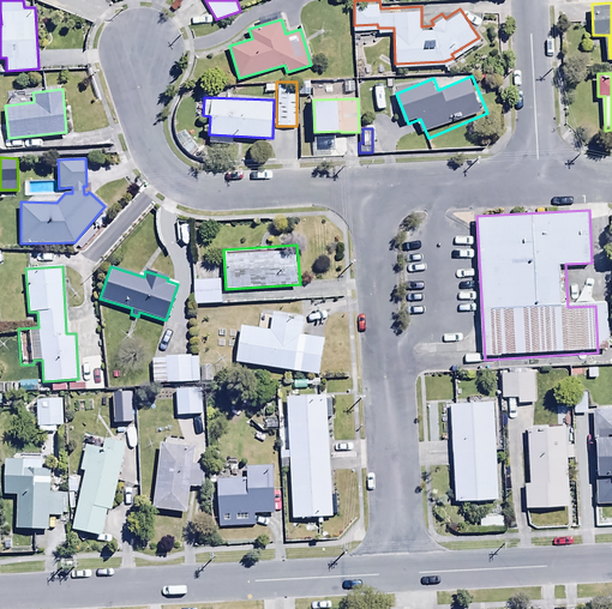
[(220,278),(193,279),(193,303),(221,302),(220,278)]
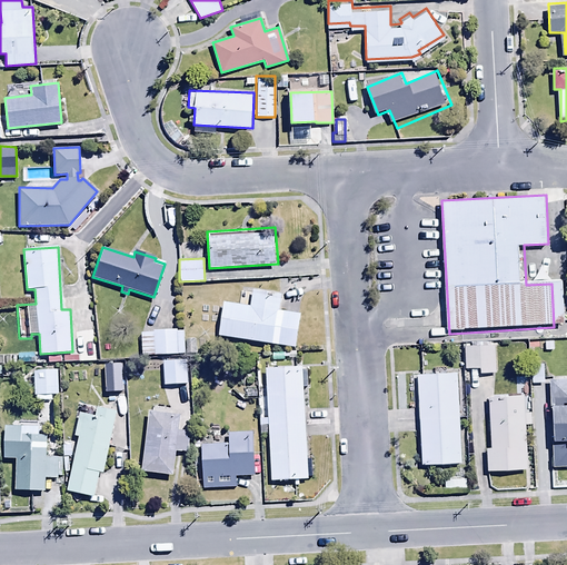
[(225,303),(220,336),(298,347),(302,313),(286,310),(288,294),(255,289),(252,306),(225,303)]
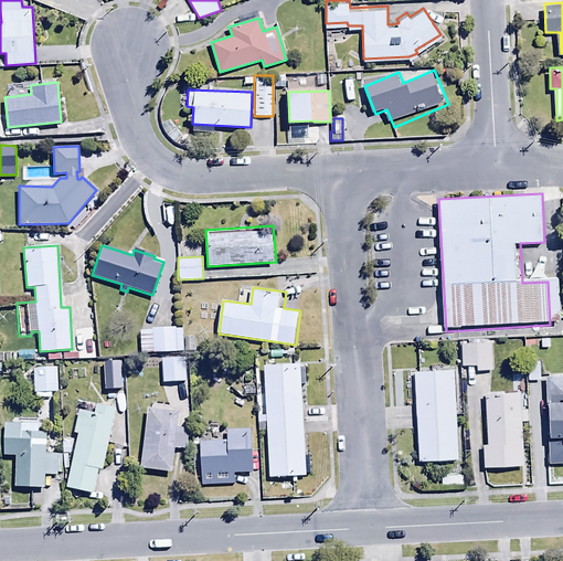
[(151,330),(139,330),(139,351),(181,352),(181,327),(151,327),(151,330)]
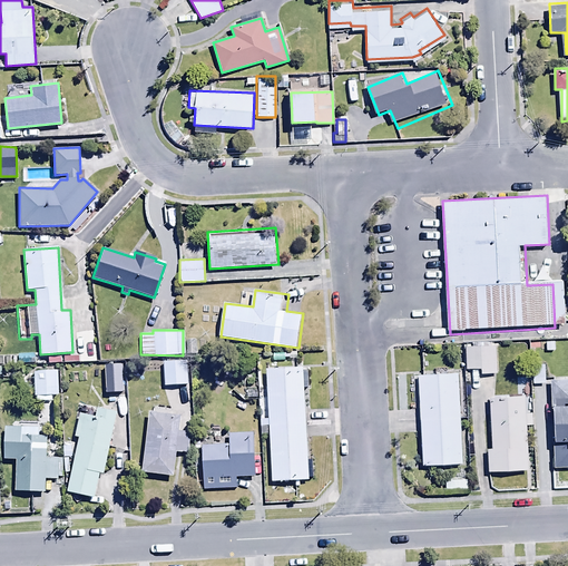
[(495,341),(461,343),(462,367),(479,366),(479,370),(496,369),(495,341)]
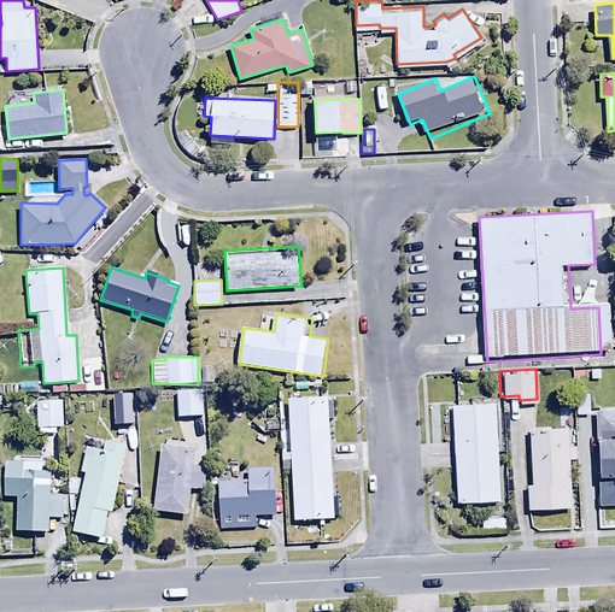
[(37,381),(18,382),(19,392),(37,392),(37,381)]
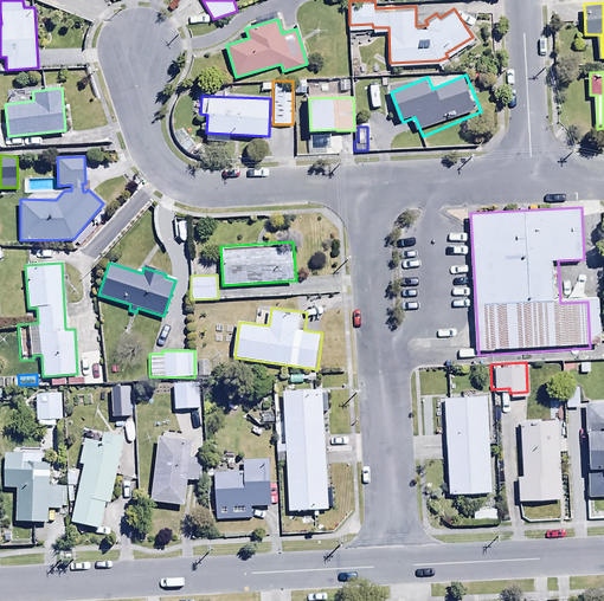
[(173,382),(173,408),(196,408),(194,382),(173,382)]
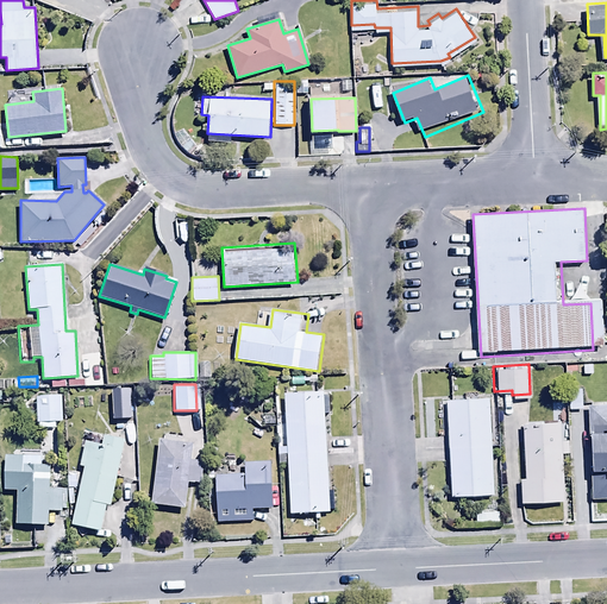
[(130,385),(112,385),(112,414),(130,413),(130,385)]
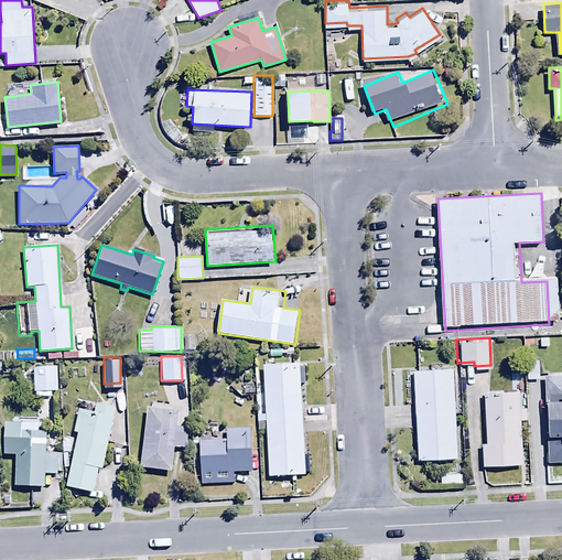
[(527,358),(527,378),(538,378),(538,358),(527,358)]
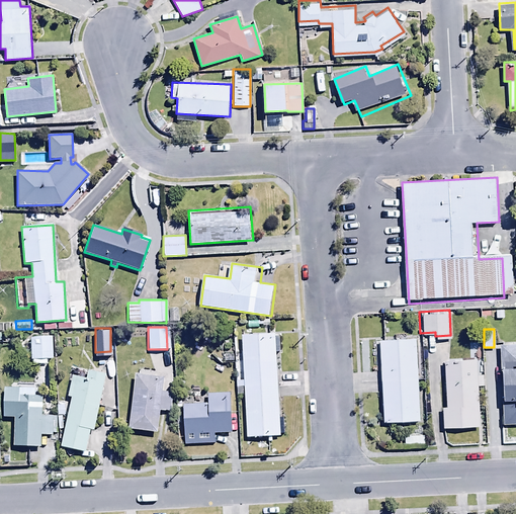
[(279,333),(243,335),(250,441),(286,439),(279,333)]
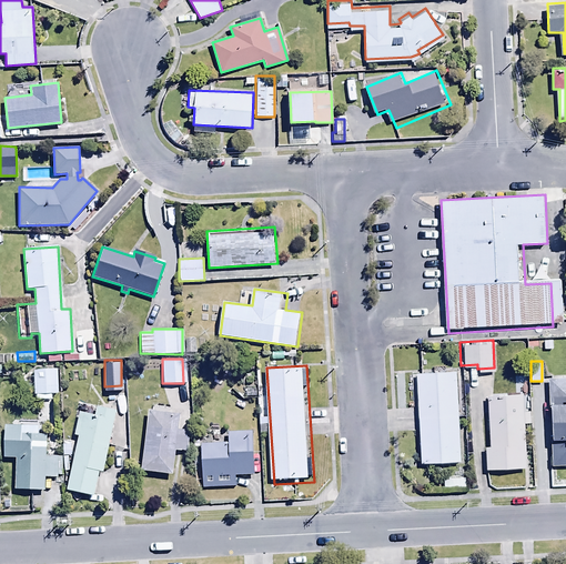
[(26,369),(27,399),(57,398),(56,368),(26,369)]
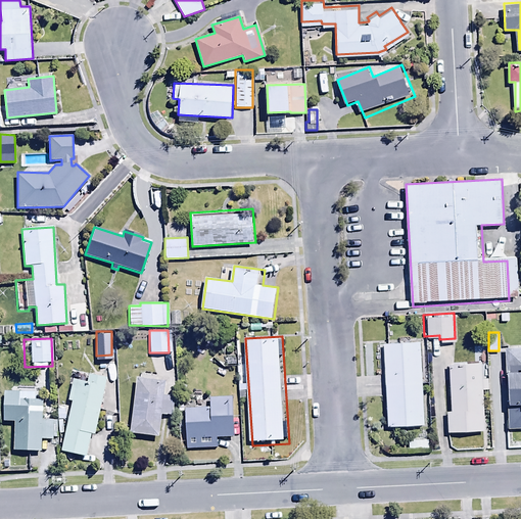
[(422,338),(381,340),(386,425),(426,423),(422,338)]
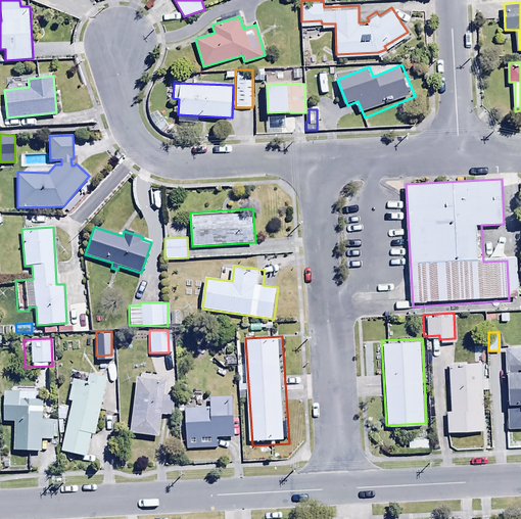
[(520,344),(503,345),(506,424),(520,423),(520,344)]
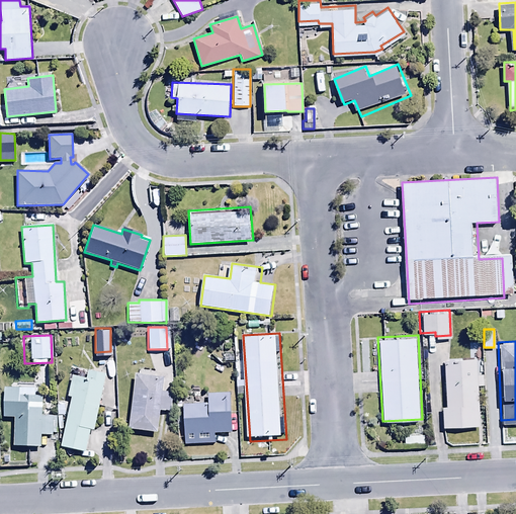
[(475,356),(443,357),(446,426),(478,424),(475,356)]
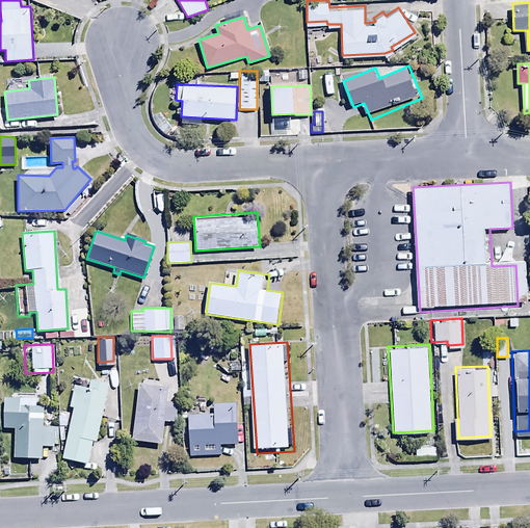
[(109,385),(91,379),(89,389),(74,385),(70,406),(73,407),(61,457),(91,465),(109,385)]
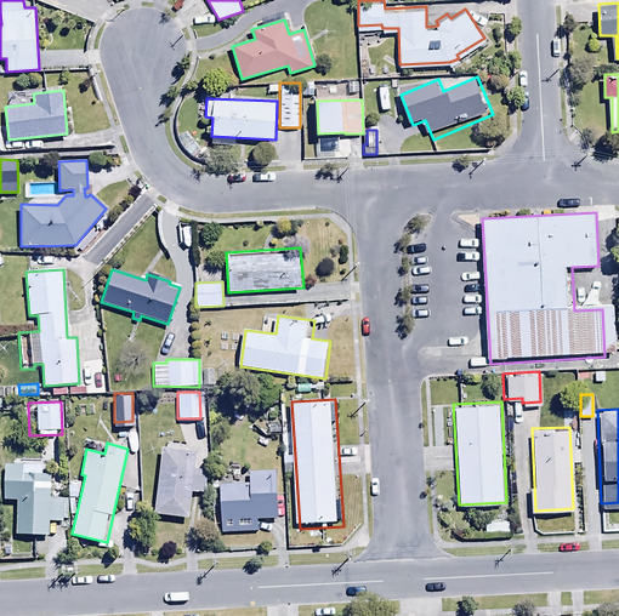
[(197,452),(162,448),(154,514),(187,518),(191,489),(203,490),(205,468),(194,467),(197,452)]
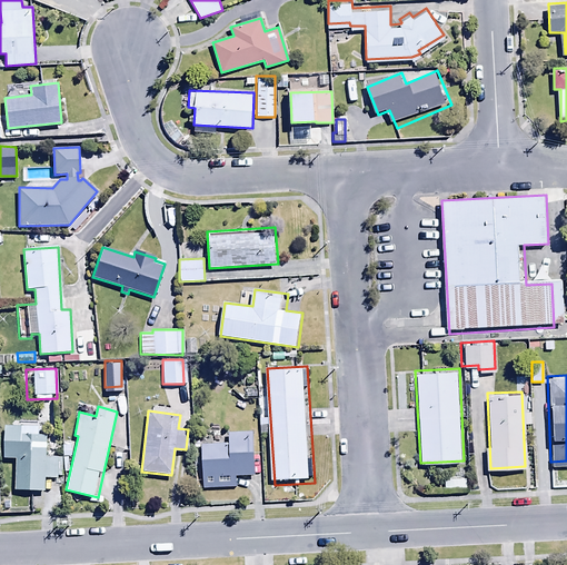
[(3,458),(15,458),(15,489),(45,491),(45,477),(56,477),(57,456),(46,455),(46,434),(38,434),(38,426),(5,426),(3,458)]
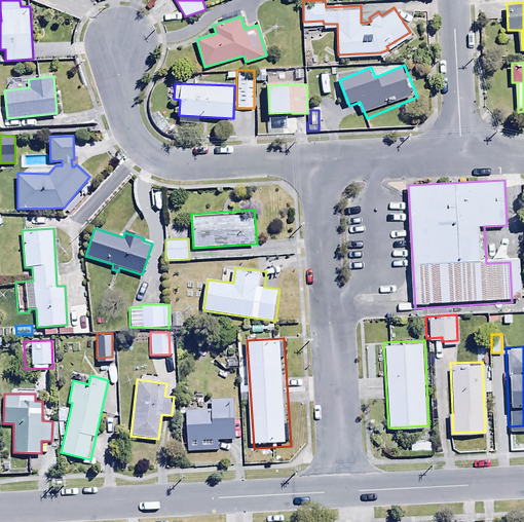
[(187,412),(190,452),(218,451),(218,443),(240,442),(237,401),(214,402),(214,410),(187,412)]
